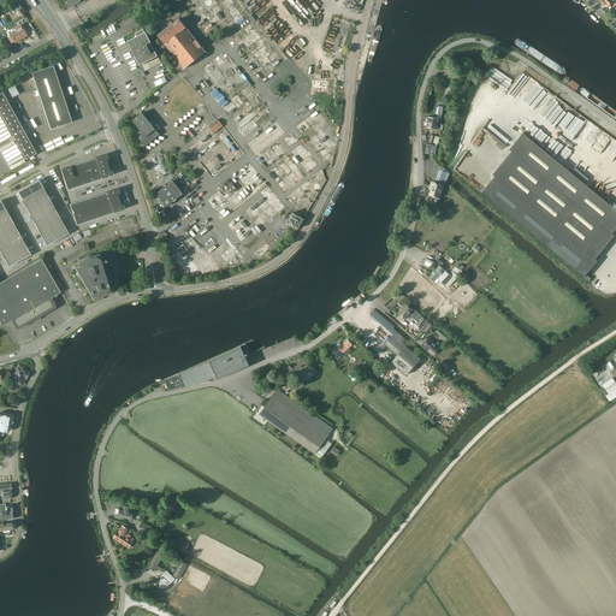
[(165,43),(154,49),(155,52),(166,47),(172,53),(184,69),(205,52),(178,19),(158,36),(165,43)]
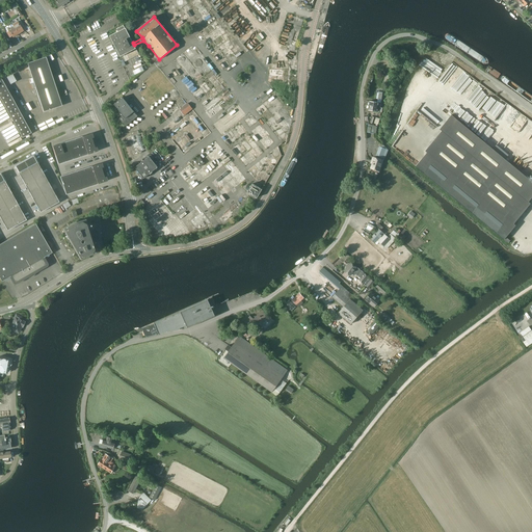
[(23,31),(22,28),(24,27),(20,20),(12,25),(14,27),(18,34),(23,31)]
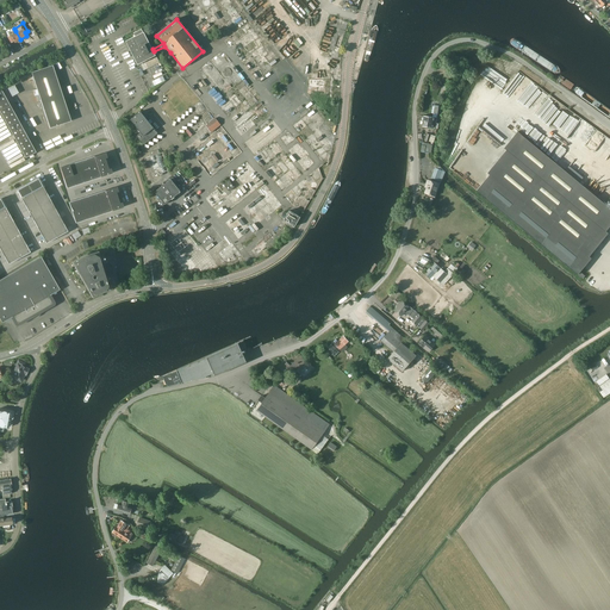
[(126,42),(132,53),(138,64),(156,56),(155,56),(144,32),(143,32),(142,29),(134,33),(136,37),(126,42)]
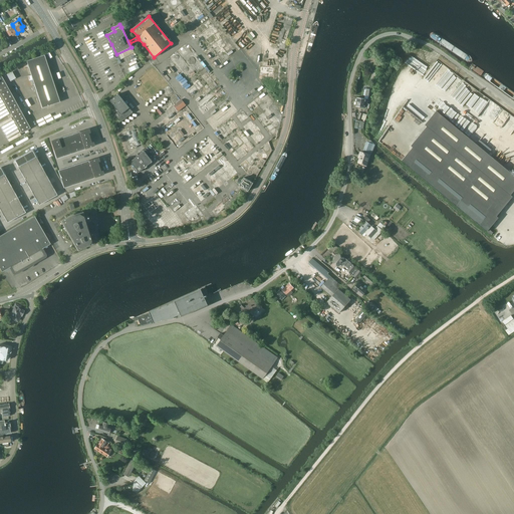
[(12,36),(17,33),(13,26),(8,30),(12,36)]
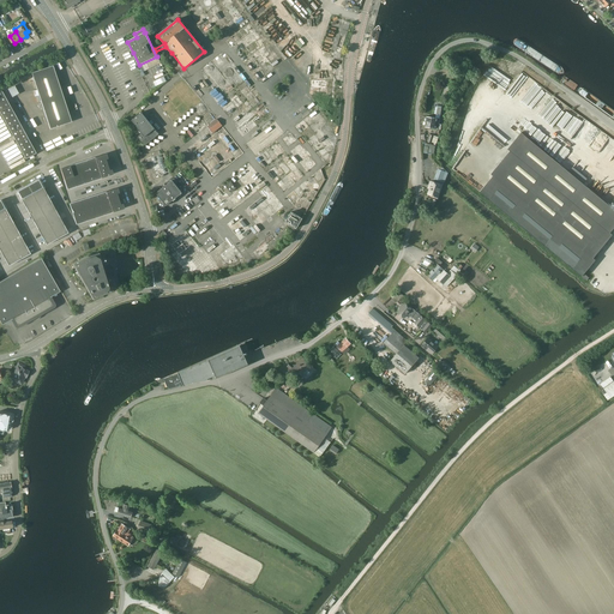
[(157,58),(142,66),(144,72),(161,64),(157,58)]
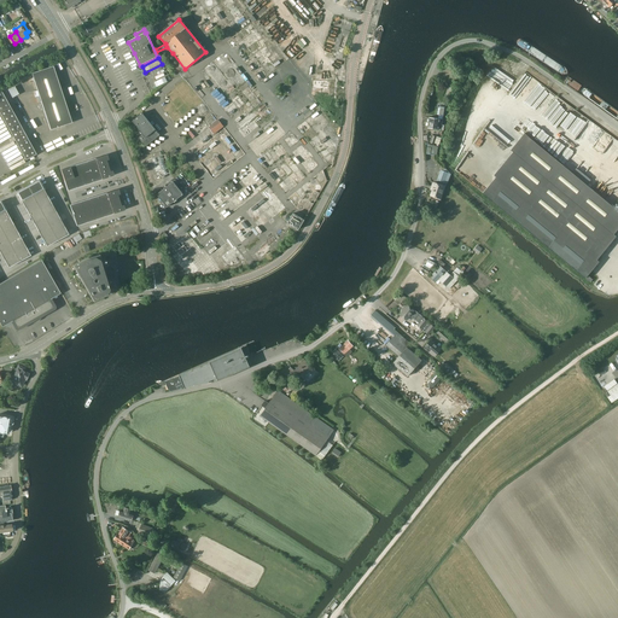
[(53,66),(31,74),(50,130),(71,123),(69,114),(74,111),(64,83),(59,85),(53,66)]
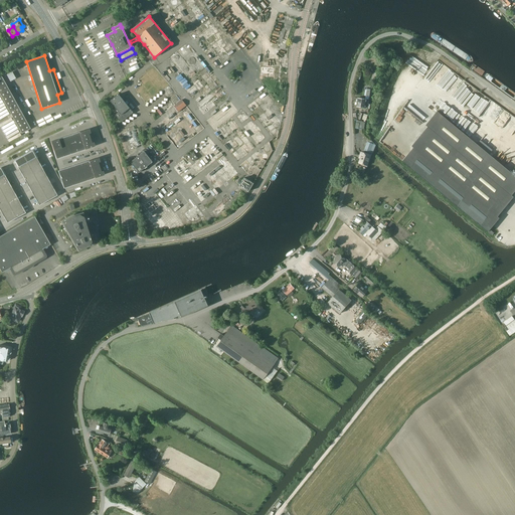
[(378,71),(382,65),(377,62),(373,69),(378,71)]
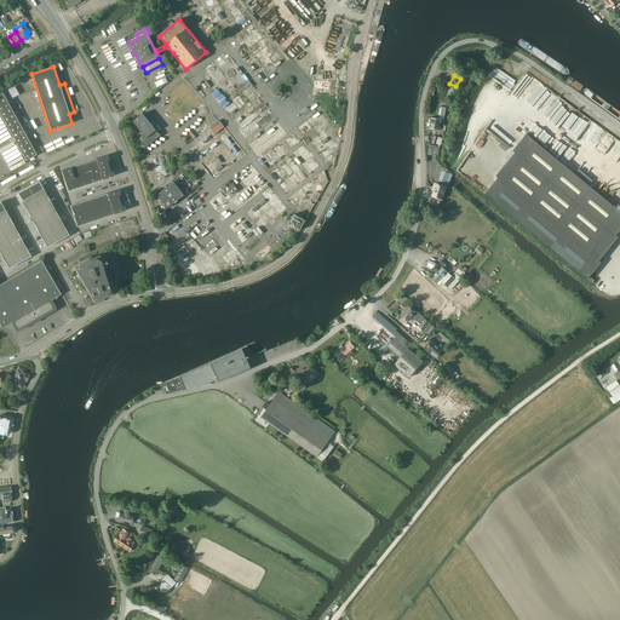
[(166,78),(155,82),(158,87),(168,82),(166,78)]
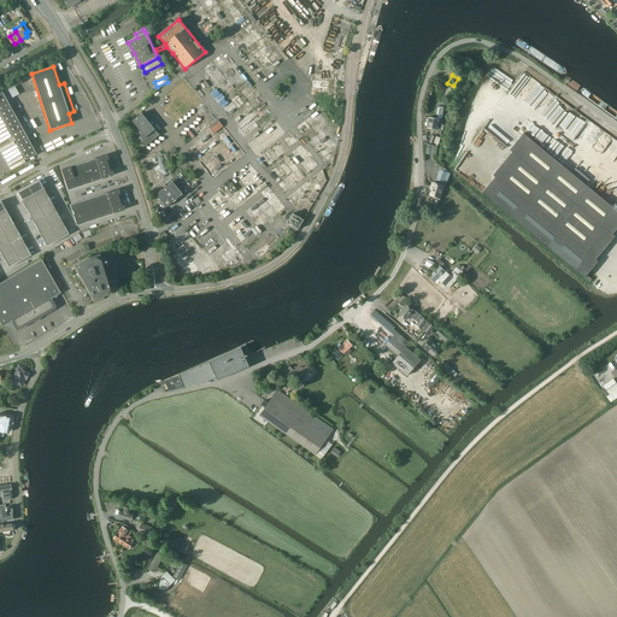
[(321,97),(329,97),(330,81),(318,81),(318,95),(321,95),(321,97)]
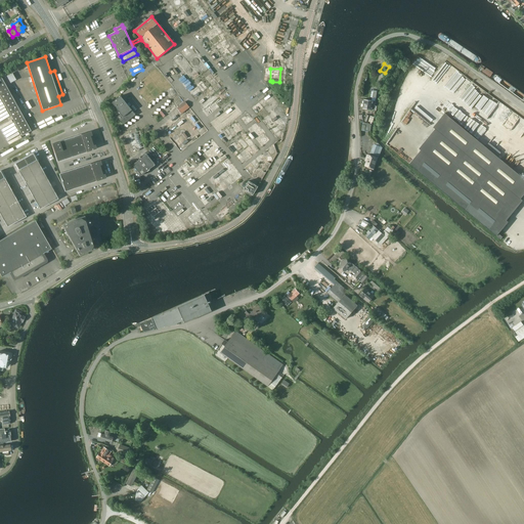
[(10,82),(16,80),(13,72),(7,75),(10,82)]
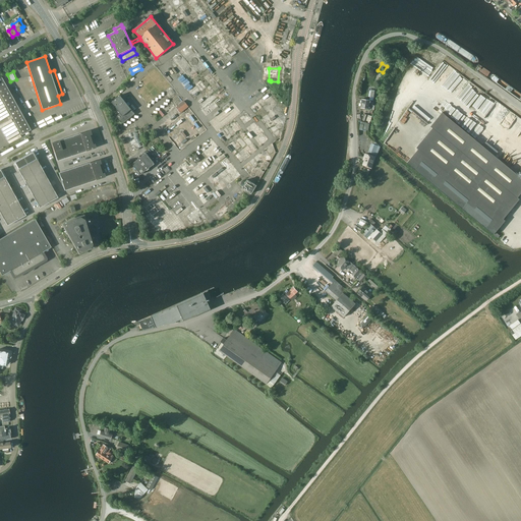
[(1,76),(0,76),(0,96),(21,135),(31,130),(1,76)]
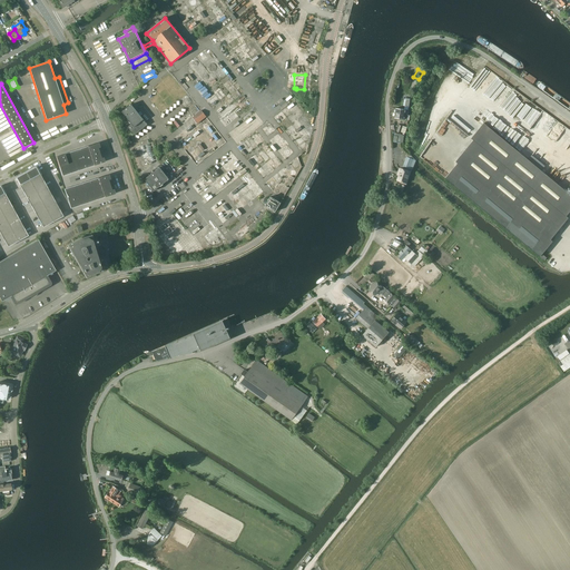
[(147,125),(140,116),(131,105),(121,111),(130,121),(126,125),(134,136),(147,125)]
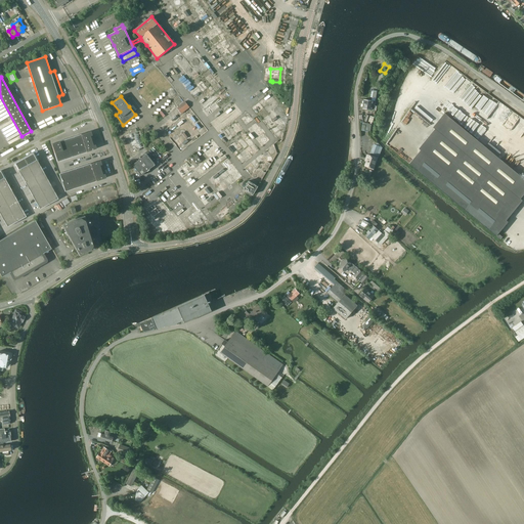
[(363,99),(363,103),(375,105),(376,101),(376,98),(373,97),(372,100),(363,99)]
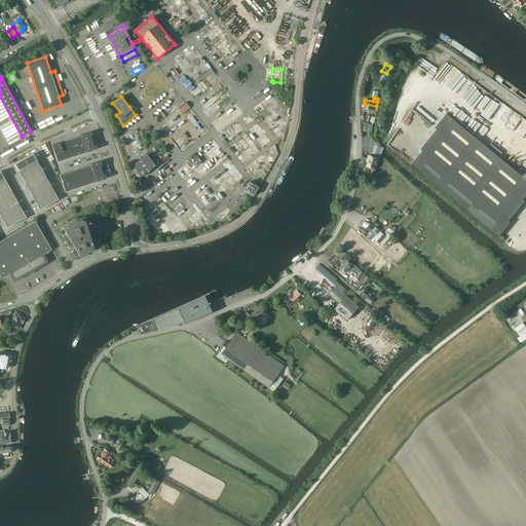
[(182,114),(190,108),(186,102),(178,109),(182,114)]
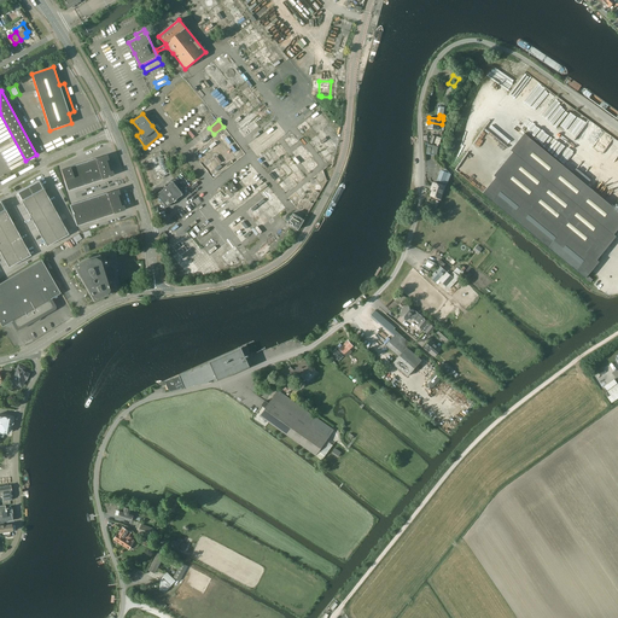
[(613,234),(617,228),(617,211),(524,134),(511,151),(513,152),(494,175),(496,178),(483,193),(586,278),(599,262),(596,260),(616,237),(613,234)]
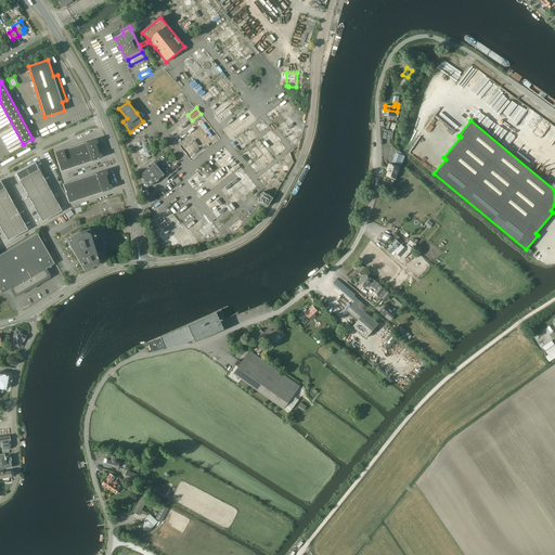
[(383,129),(382,138),(391,140),(392,133),(394,132),(392,132),(383,129)]
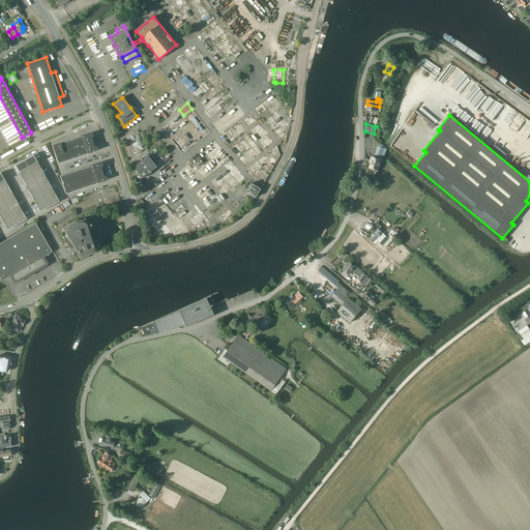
[(95,146),(94,147),(91,138),(92,137),(91,133),(52,146),(58,164),(97,150),(95,146)]
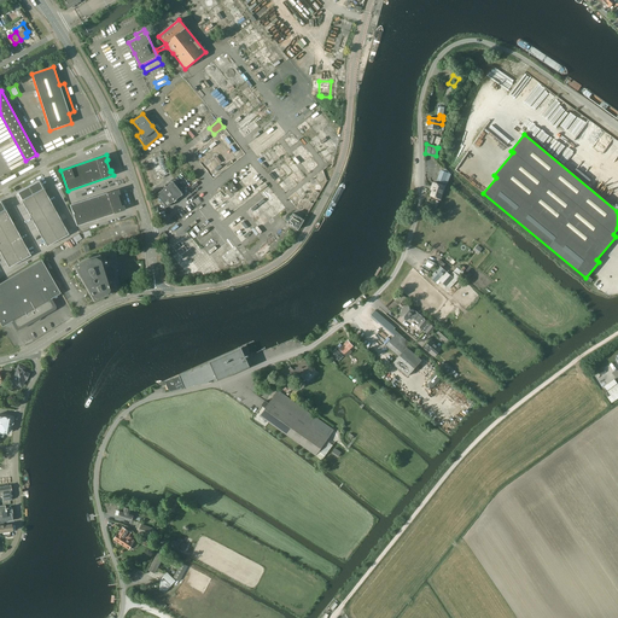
[(163,155),(150,159),(158,182),(170,179),(163,155)]
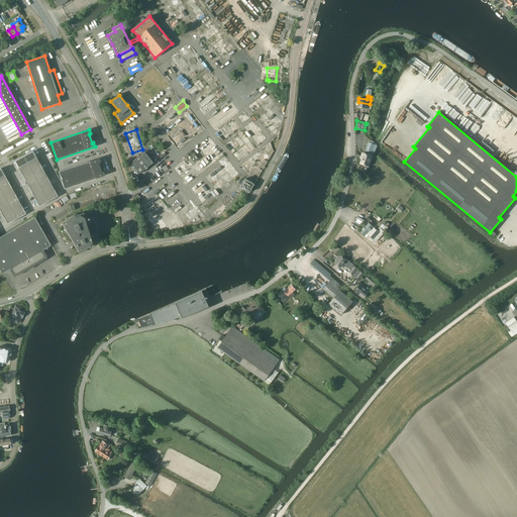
[(371,153),(374,145),(369,143),(366,151),(371,153)]
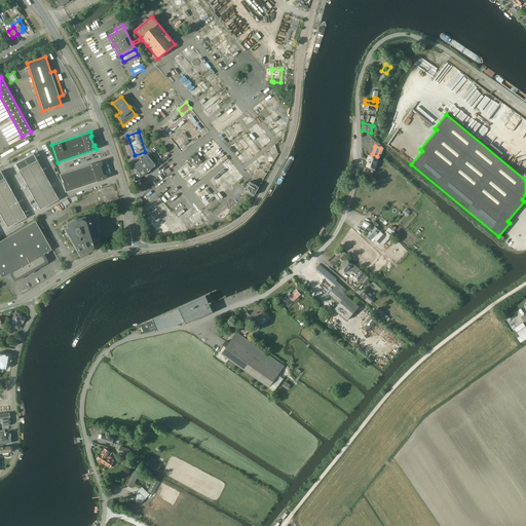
[(191,156),(199,166),(203,163),(195,153),(191,156)]
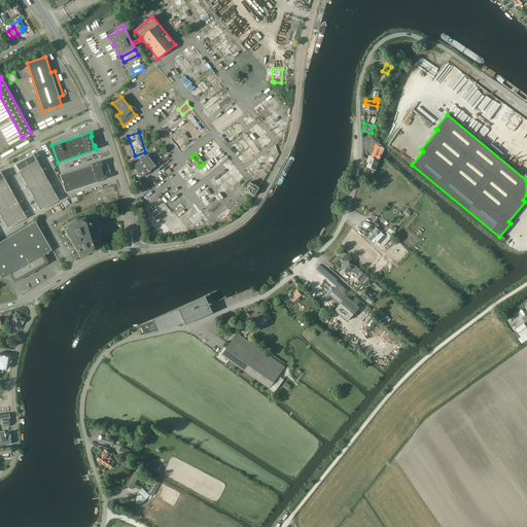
[(40,210),(59,200),(33,154),(14,164),(40,210)]
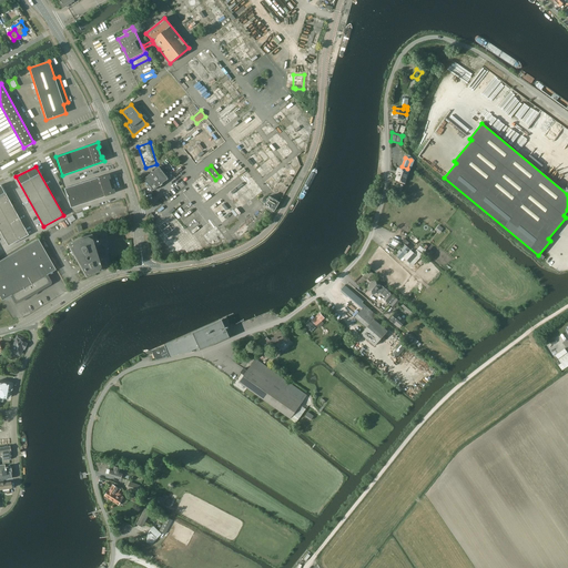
[(159,166),(144,179),(153,191),(169,179),(159,166)]
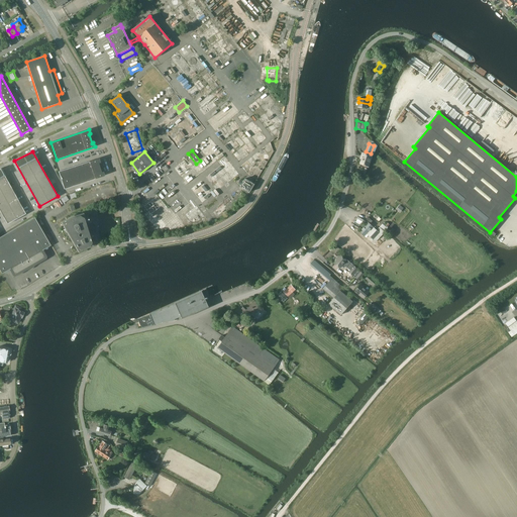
[(363,152),(362,156),(362,157),(364,157),(359,167),(368,169),(372,157),(363,152)]
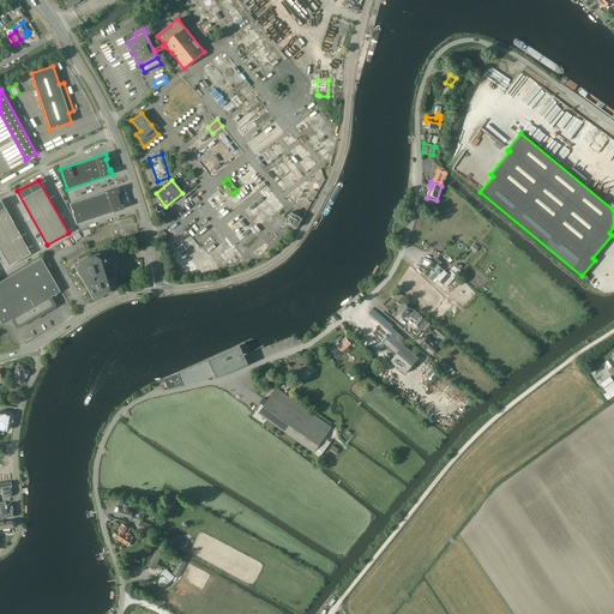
[(122,204),(120,204),(116,193),(119,193),(116,188),(70,204),(76,224),(124,209),(122,204)]
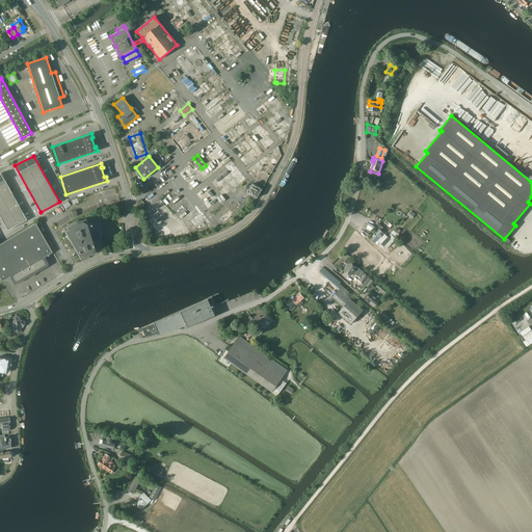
[(0,216),(7,231),(26,220),(0,174),(0,216)]
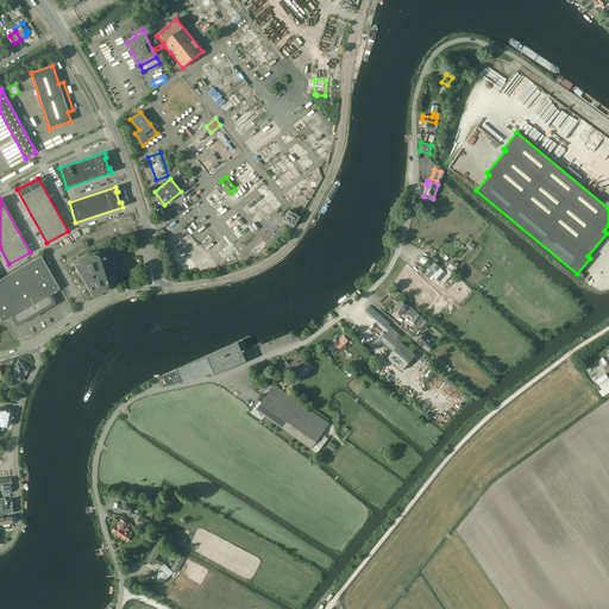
[(300,217),(289,211),(287,213),(283,212),(281,217),(284,219),(283,220),(294,226),(295,224),(296,224),(296,223),(297,220),(300,218),(300,217)]
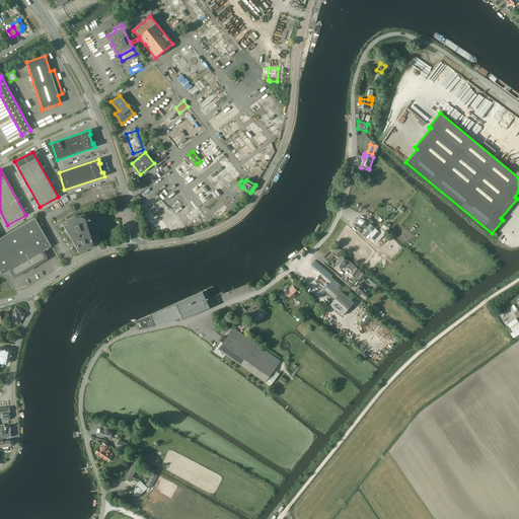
[(92,246),(90,240),(82,214),(71,218),(62,223),(65,230),(63,231),(67,237),(69,236),(75,247),(78,252),(83,249),(86,248),(92,246)]
